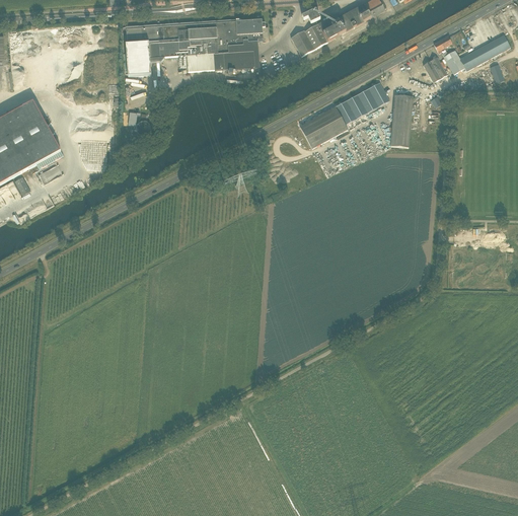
[(344,31),(371,16),(384,9),(384,7),(385,6),(382,0),(369,0),(338,17),(336,13),(304,30),(303,29),(290,37),(301,56),(327,41),(338,34),(344,31)]
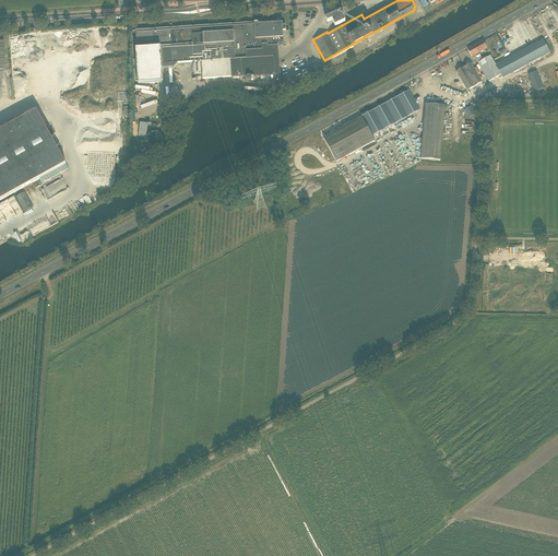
[(282,20),(281,20),(259,21),(259,20),(260,20),(260,19),(131,27),(135,27),(137,46),(134,46),(138,81),(162,79),(162,67),(173,67),(178,60),(201,59),(202,77),(230,74),(251,73),(251,74),(280,72),(277,40),(284,40),(284,42),(289,42),(288,28),(285,28),(285,23),(282,23),(282,20)]
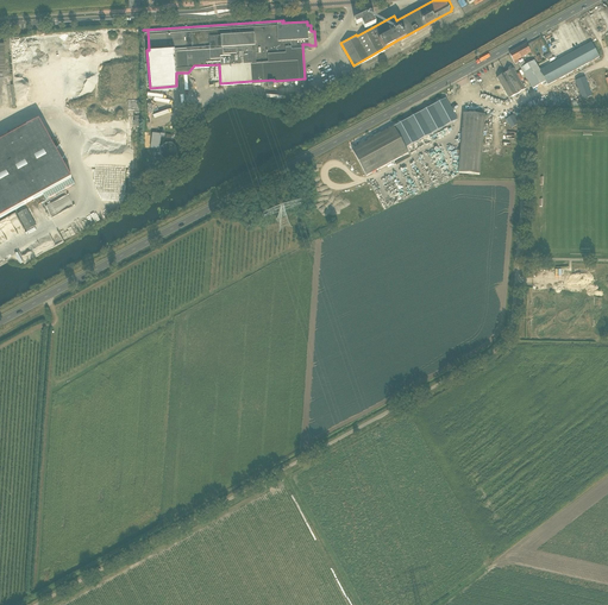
[(539,68),(533,57),(525,62),(524,58),(518,62),(520,65),(521,64),(533,86),(545,79),(547,82),(599,54),(590,39),(539,68)]
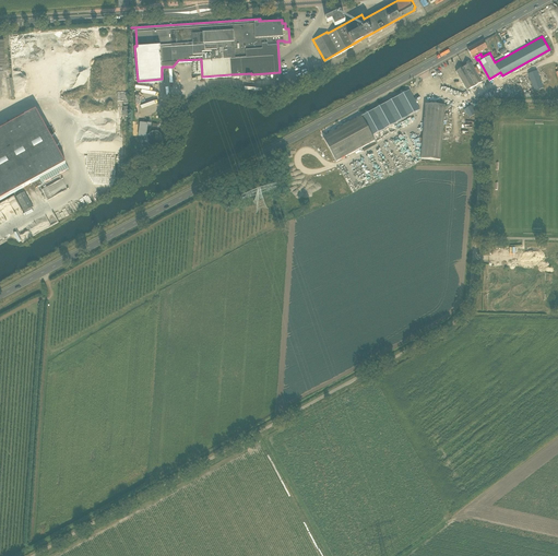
[(486,45),(482,38),(466,47),(472,56),(475,55),(474,52),(486,45)]
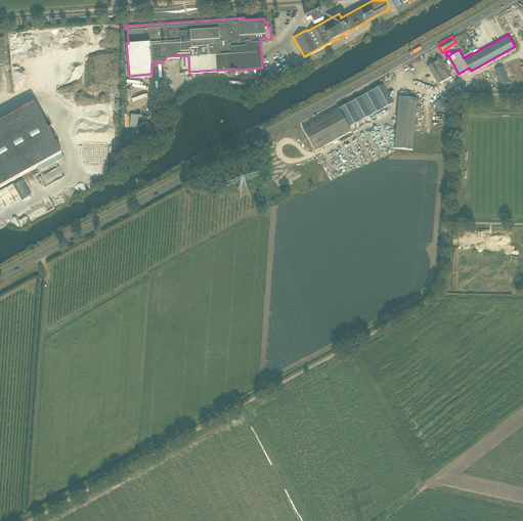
[(450,75),(440,56),(427,64),(428,67),(430,71),(437,83),(450,75)]
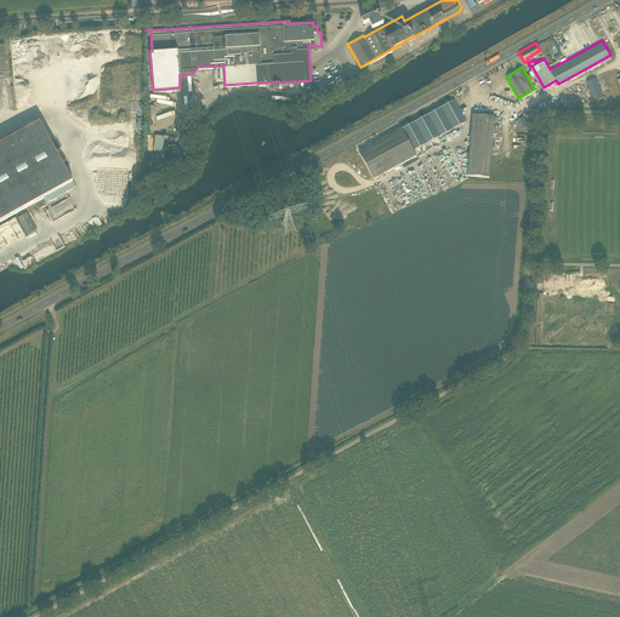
[(602,95),(596,75),(586,79),(593,98),(602,95)]
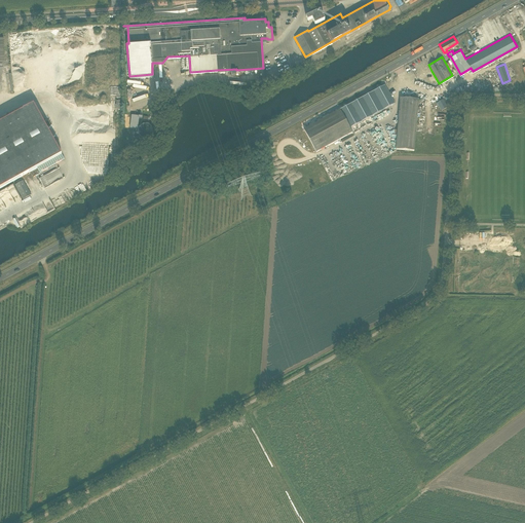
[(394,101),(384,82),(373,89),(382,107),(394,101)]
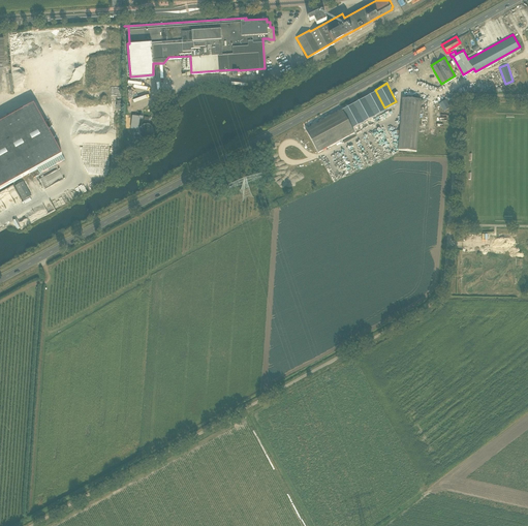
[(375,90),(367,93),(364,96),(373,114),(384,107),(375,90)]
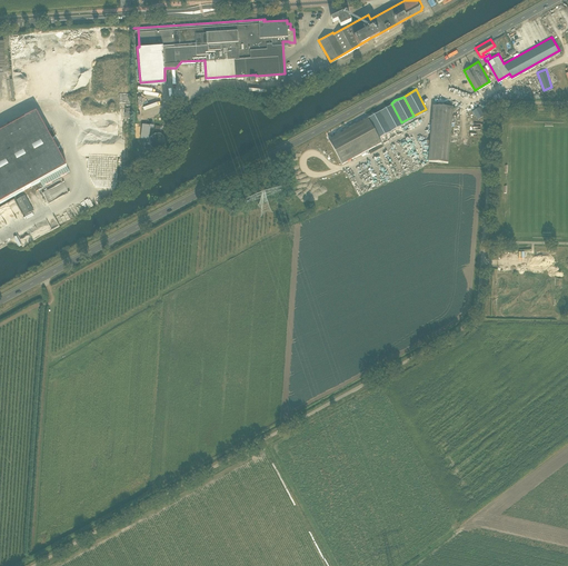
[(452,105),(431,102),(427,159),(447,160),(452,105)]
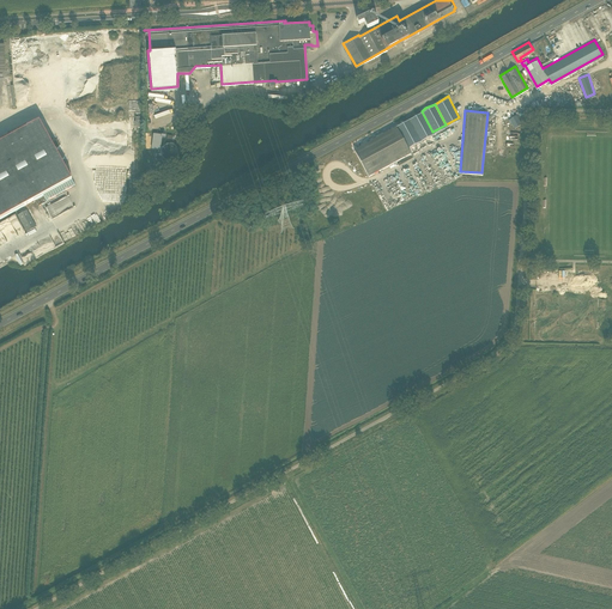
[(432,132),(422,111),(408,117),(419,139),(432,132)]
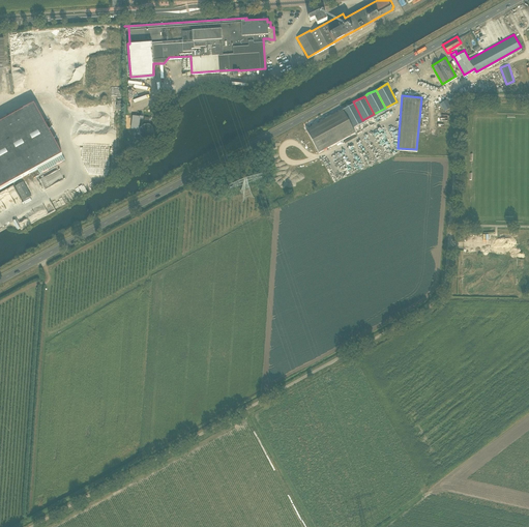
[(445,97),(440,101),(444,109),(450,106),(445,97)]
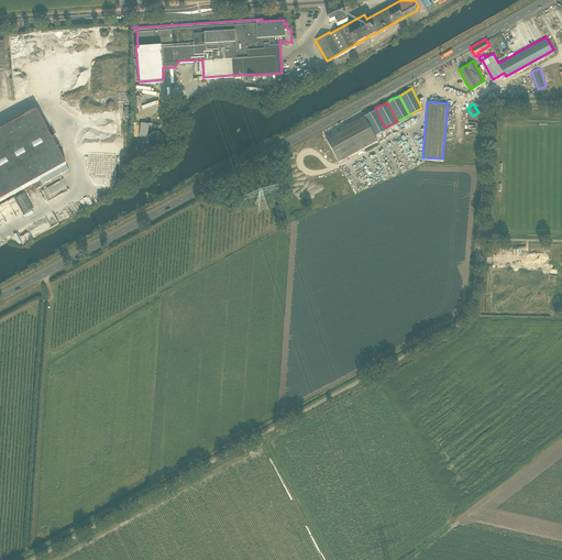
[(375,108),(367,112),(363,114),(374,134),(385,128),(375,108)]
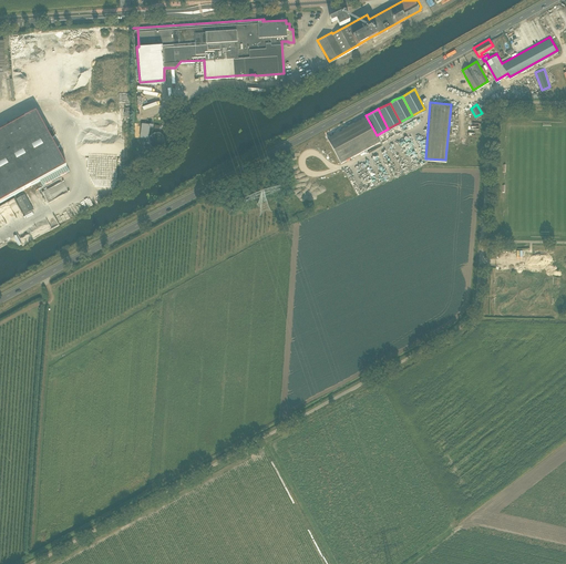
[(0,198),(39,178),(65,163),(35,110),(9,125),(7,122),(1,125),(2,127),(0,129),(0,198)]
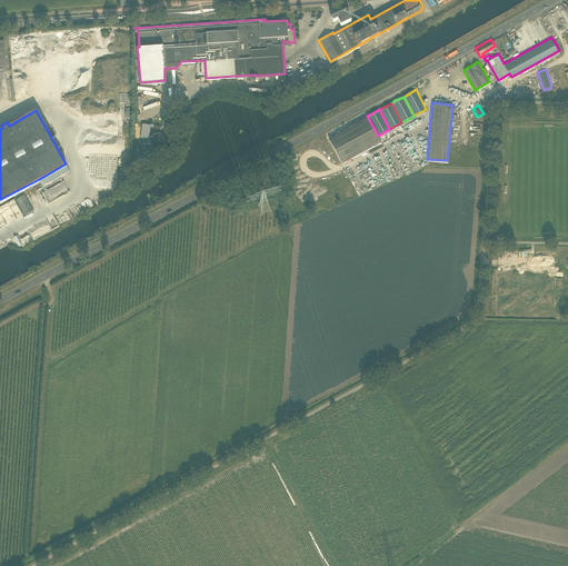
[(367,116),(357,121),(328,137),(341,162),(380,140),(378,136),(367,116)]
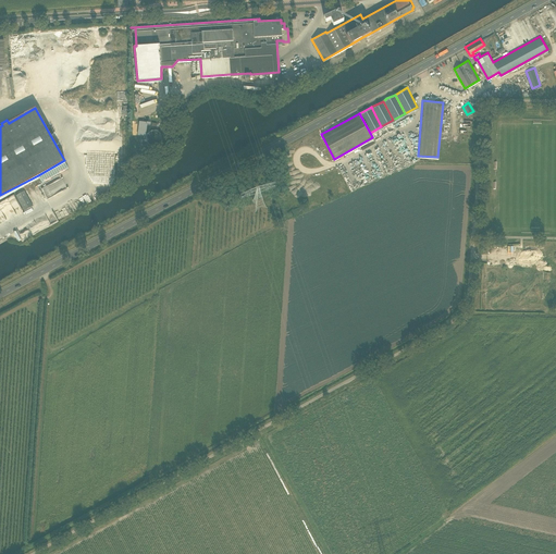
[(68,165),(64,160),(38,175),(41,180),(68,165)]
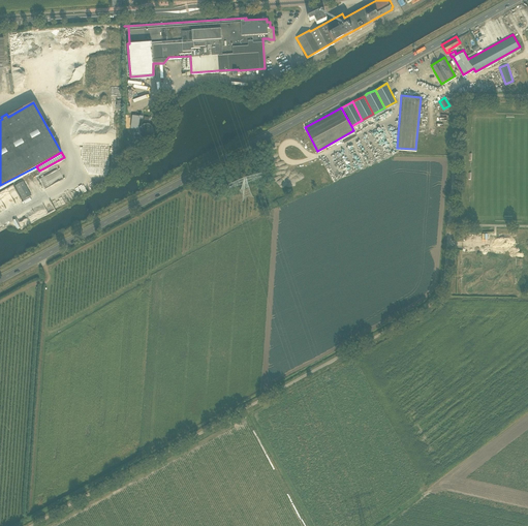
[(14,184),(22,198),(31,193),(23,179),(14,184)]
